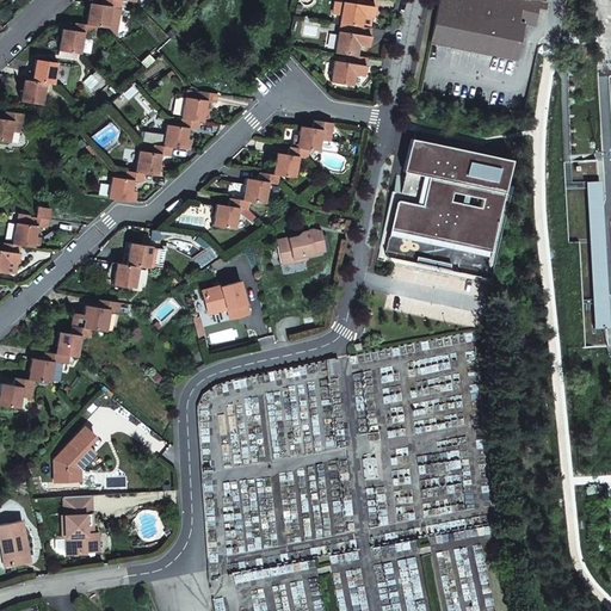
[(99,0),(99,5),(88,4),(85,25),(94,26),(109,29),(115,36),(119,0),(99,0)]
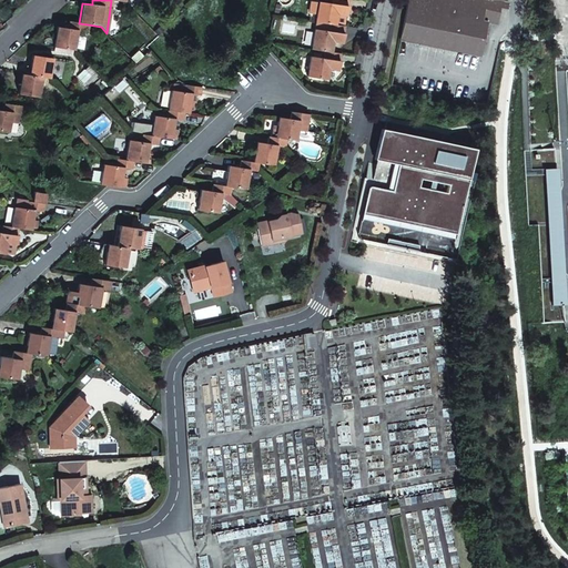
[(316,22),(330,24),(337,26),(338,13),(346,14),(348,0),(333,0),(333,3),(320,1),(316,22)]
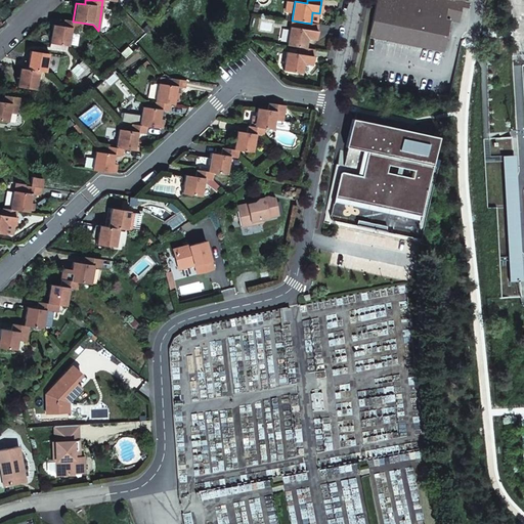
[(375,0),(368,37),(442,51),(448,20),(457,23),(461,7),(467,8),(468,0),(375,0)]
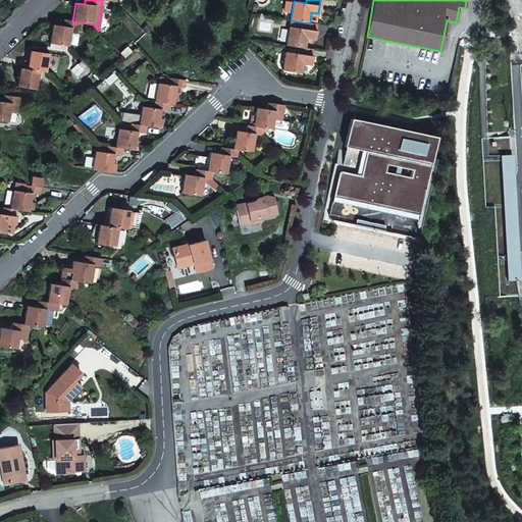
[(81,22),(72,21),(62,20),(61,27),(52,25),(49,44),(67,47),(70,30),(79,31),(81,22)]
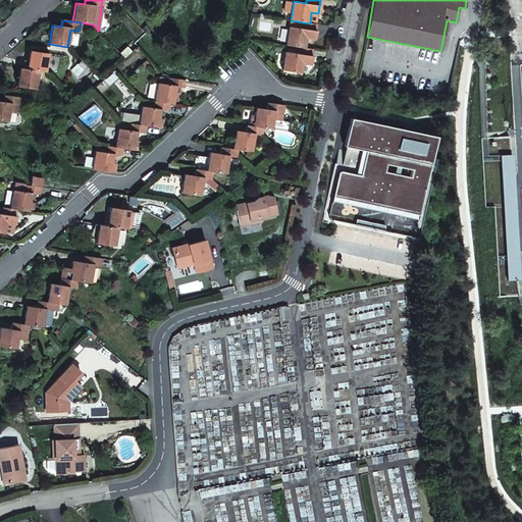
[(286,46),(299,47),(304,48),(306,48),(307,39),(315,40),(317,24),(310,23),(303,22),(302,29),(290,27),(286,46)]
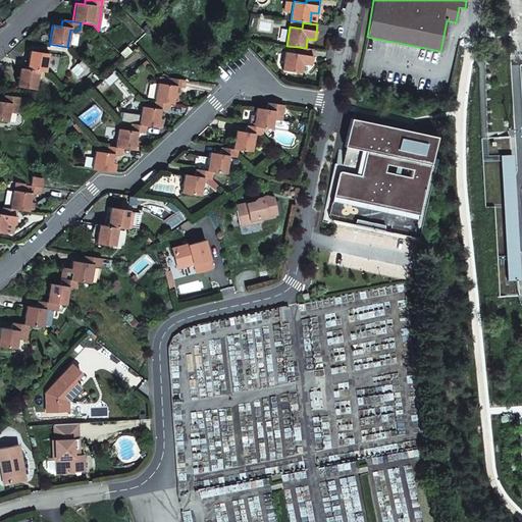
[(311,65),(313,49),(306,48),(304,48),(299,47),(299,53),(285,51),(283,70),(303,73),(304,64),(311,65)]
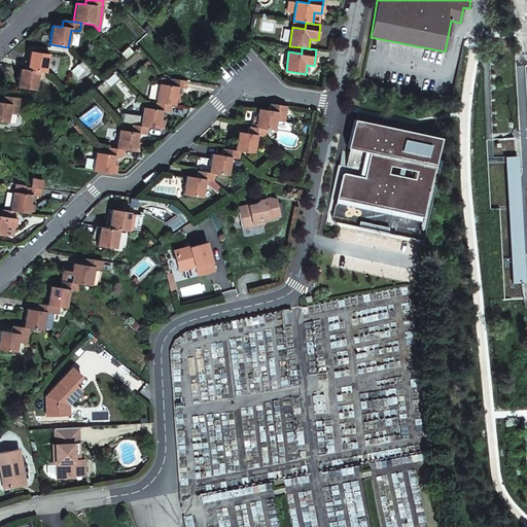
[(26,71),(38,73),(45,74),(47,56),(29,53),(26,71)]
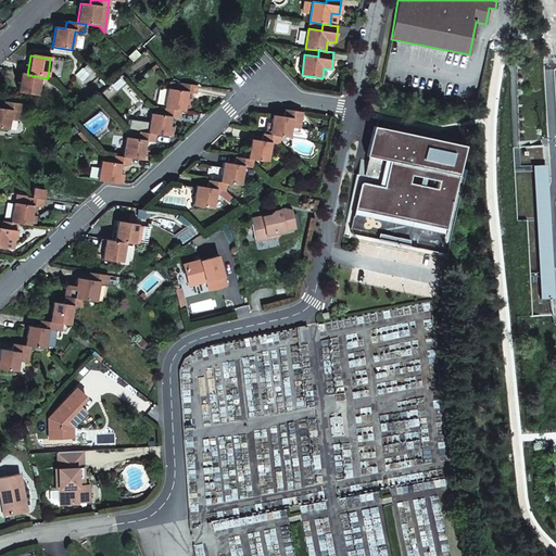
[(27,75),(21,74),(17,93),(37,97),(40,77),(27,75)]
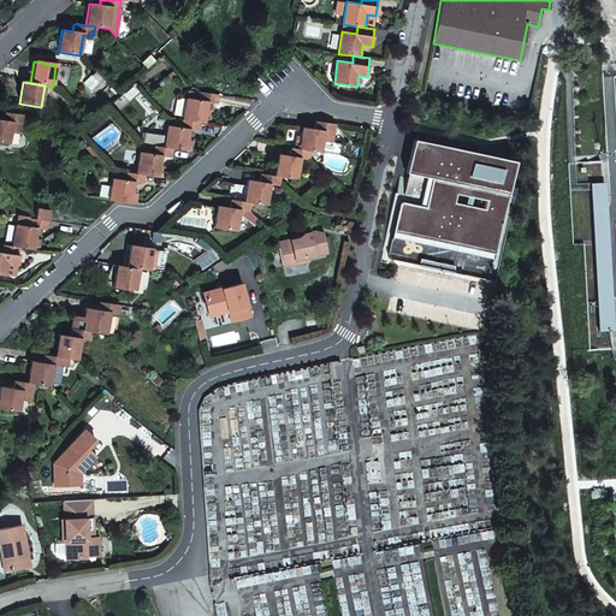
[(219,95),(201,93),(200,100),(187,98),(183,120),(201,123),(211,124),(212,113),(207,112),(208,102),(218,104),(219,95)]
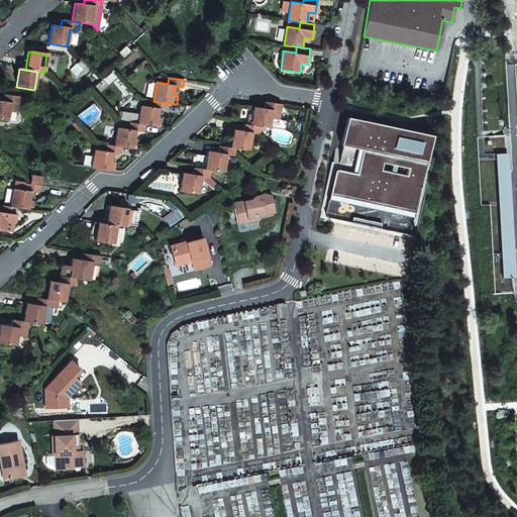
[(19,99),(2,96),(2,102),(0,102),(0,121),(7,123),(9,113),(17,114),(19,99)]
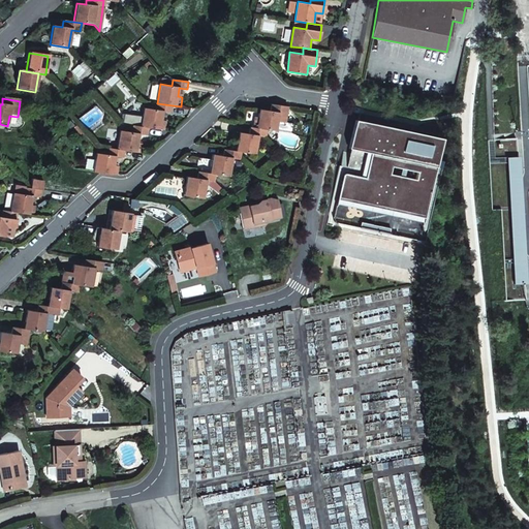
[(173,105),(157,103),(157,102),(156,110),(144,109),(142,126),(149,127),(164,130),(166,121),(163,121),(164,112),(172,113),(173,105)]
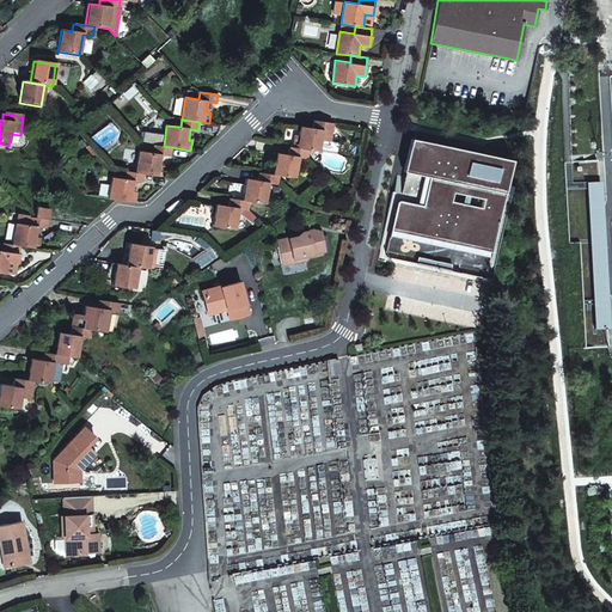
[(329,123),(314,121),(314,128),(301,126),(300,134),(297,134),(294,148),(310,151),(320,152),(322,140),(332,141),(335,124),(331,123),(329,123)]
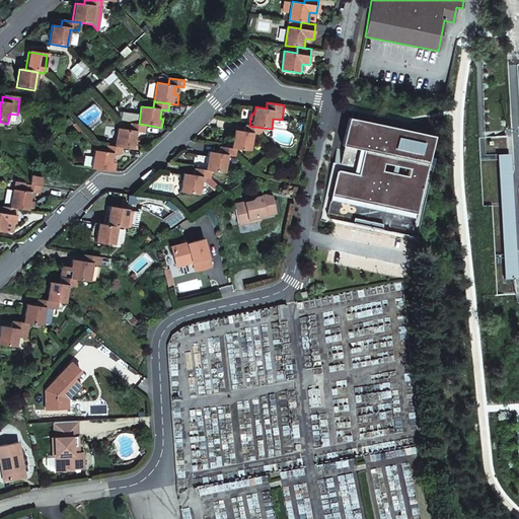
[(441,135),(350,117),(329,204),(423,221),(441,135)]
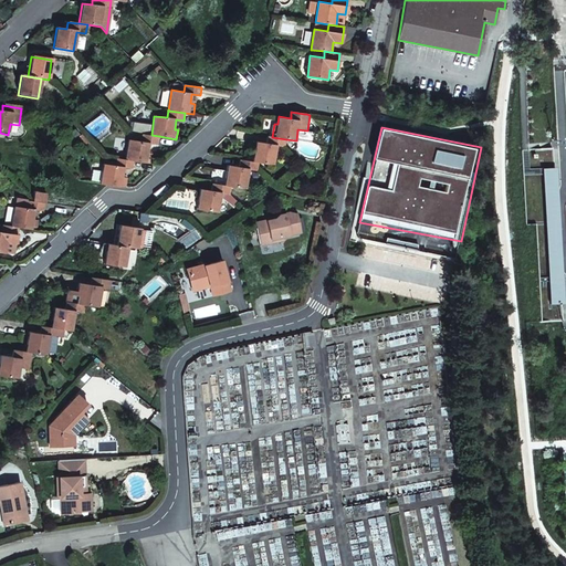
[(152,135),(143,134),(142,142),(128,139),(126,160),(134,161),(150,164),(153,154),(148,154),(150,144),(158,145),(159,136),(152,135)]
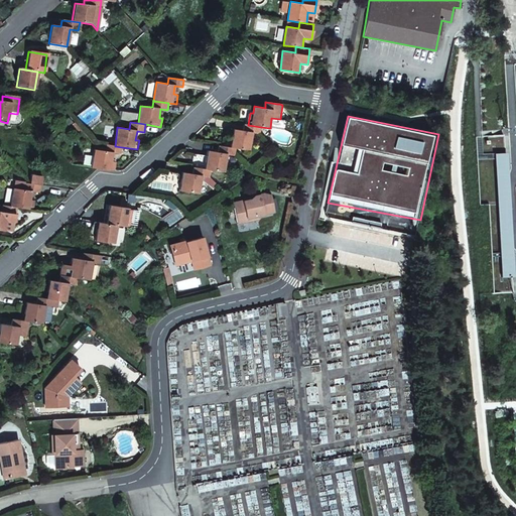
[(232,147),(237,148),(250,150),(253,132),(260,133),(261,127),(248,125),(245,124),(244,130),(234,129),(232,147)]
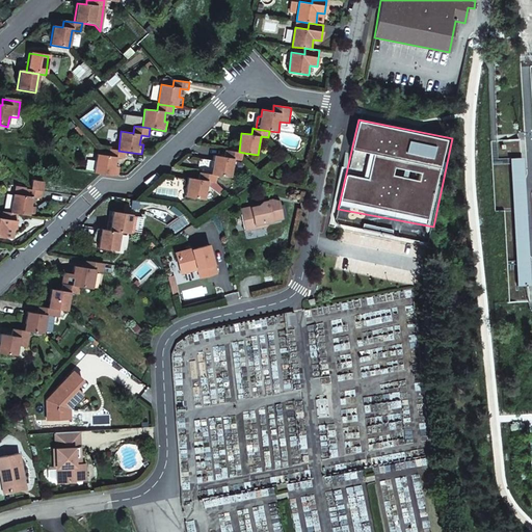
[(118,151),(109,149),(108,156),(97,154),(94,174),(118,177),(120,167),(116,167),(117,158),(125,159),(126,152),(118,151)]
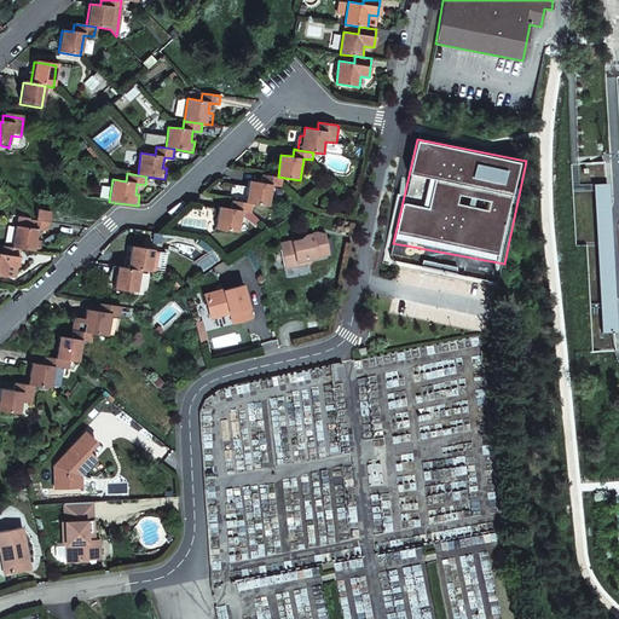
[(247,203),(254,204),(271,207),(275,186),(283,186),(284,178),(278,177),(264,174),(262,183),(250,180),(249,189),(233,186),(231,202),(233,202),(247,203)]
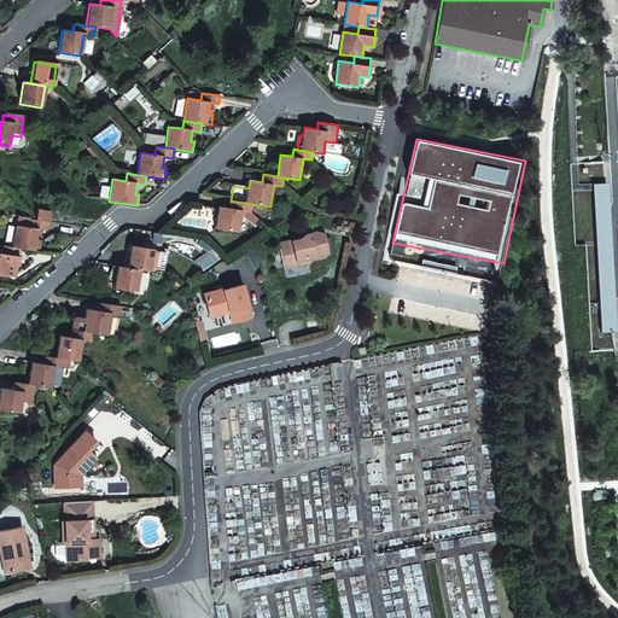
[(244,211),(252,213),(254,204),(246,203),(233,202),(232,209),(221,207),(217,229),(240,233),(243,215),(244,211)]
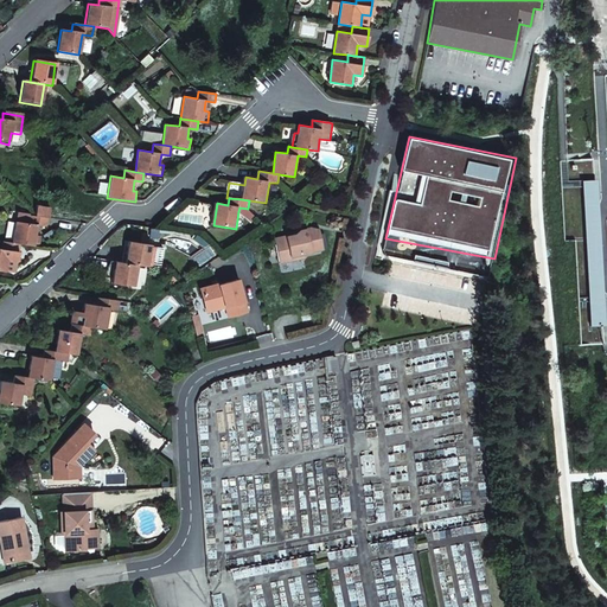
[(50,209),(38,206),(36,217),(48,219),(50,209)]
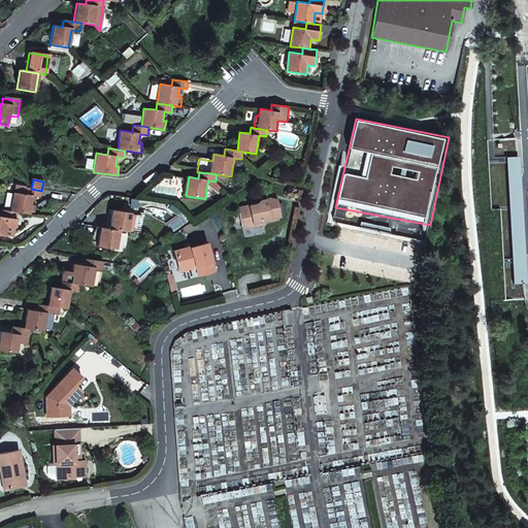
[(220,187),(216,182),(208,180),(207,184),(216,192),(220,187)]
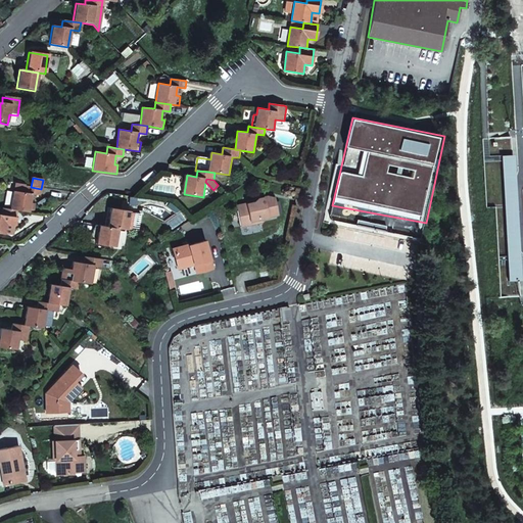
[(31,187),(27,187),(26,193),(13,191),(10,210),(18,211),(35,215),(36,204),(32,204),(33,195),(40,196),(41,189),(31,187)]
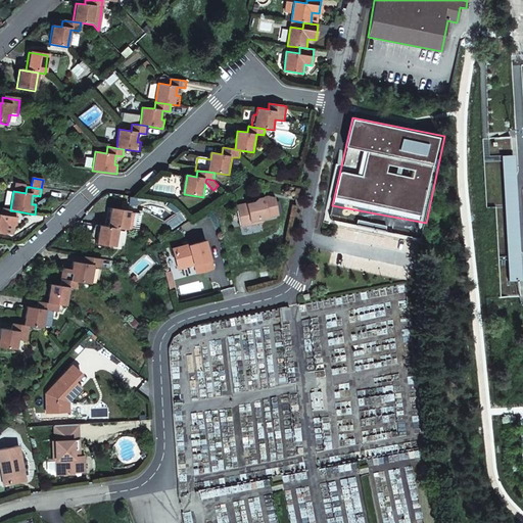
[(237,206),(242,227),(251,225),(250,221),(262,219),(279,215),(275,198),(267,196),(257,198),(255,202),(248,204),(237,206)]
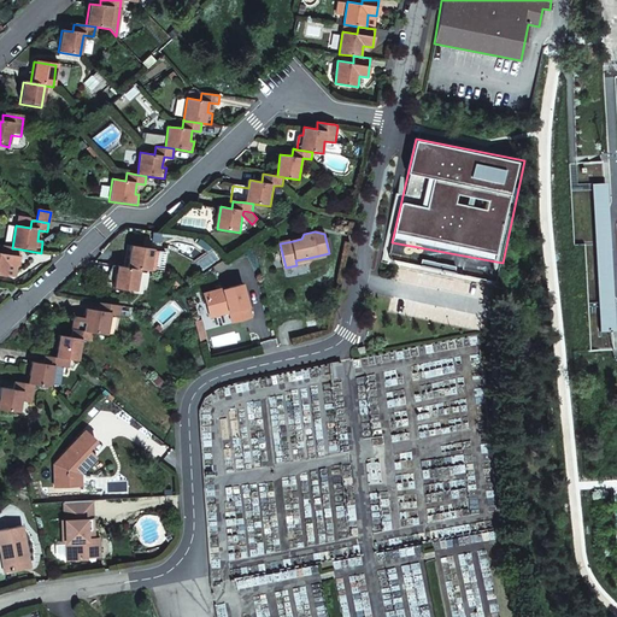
[(12,248),(4,247),(1,254),(0,253),(0,276),(6,277),(9,266),(18,268),(22,250),(12,248)]
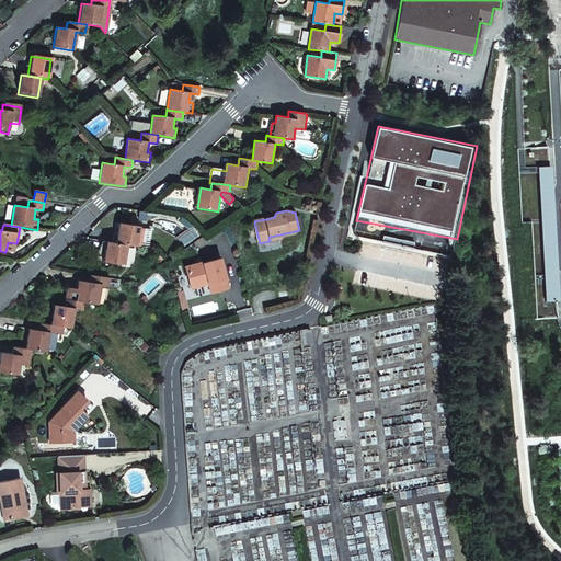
[(128,247),(137,248),(137,245),(148,247),(150,230),(139,229),(140,227),(121,225),(117,244),(128,247)]
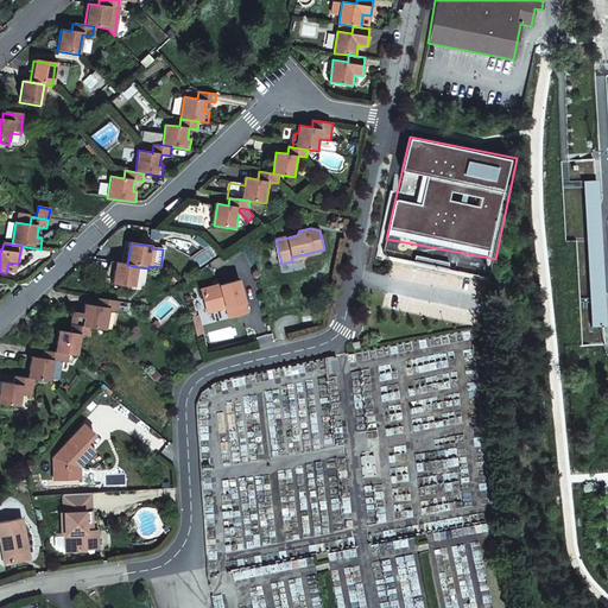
[(127,265),(116,264),(113,285),(135,287),(139,267),(127,265)]
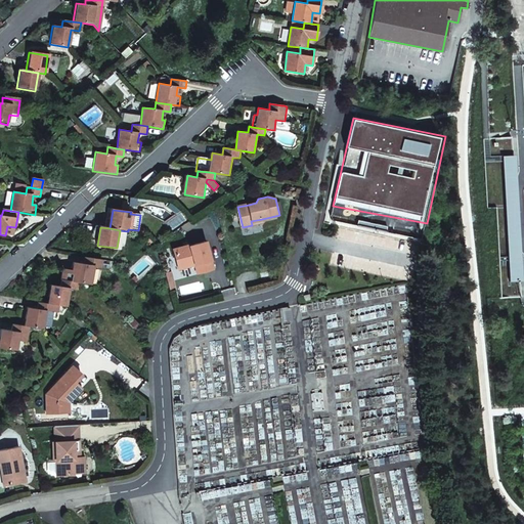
[(73,282),(80,284),(91,285),(94,268),(102,269),(103,262),(87,259),(86,265),(75,264),(74,271),(64,270),(62,280),(73,282)]
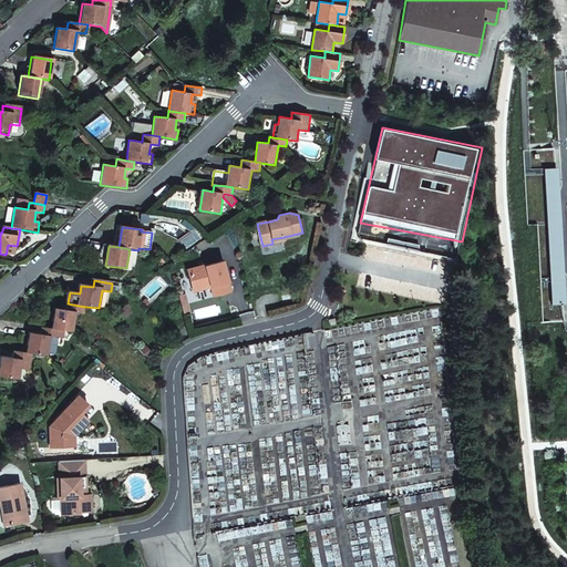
[(52,330),(60,331),(73,332),(75,313),(84,315),(86,307),(79,306),(68,303),(66,311),(55,309),(52,330)]
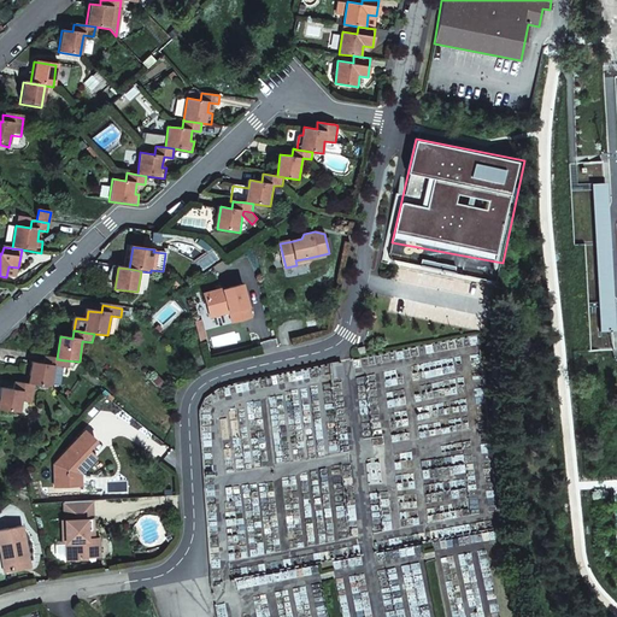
[(35,386),(51,388),(53,368),(64,369),(65,360),(57,359),(46,357),(45,364),(31,363),(28,385),(35,386)]
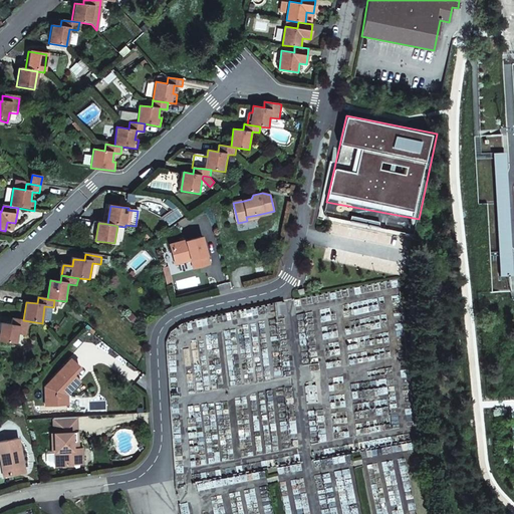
[(27,335),(29,321),(23,320),(12,318),(11,325),(1,323),(0,330),(0,341),(17,344),(18,334),(27,335)]
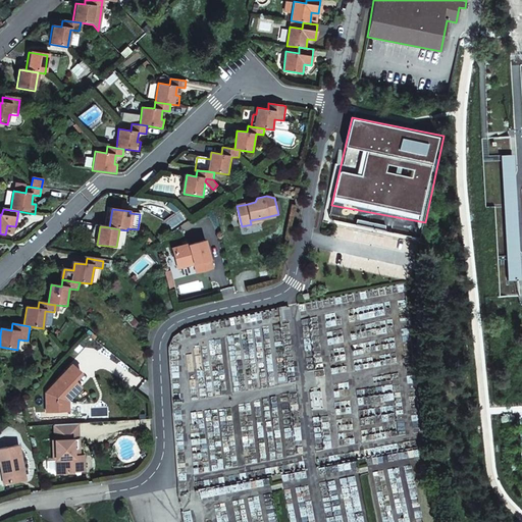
[(82,386),(75,381),(83,373),(72,365),(46,394),(48,412),(69,411),(69,401),(82,386)]
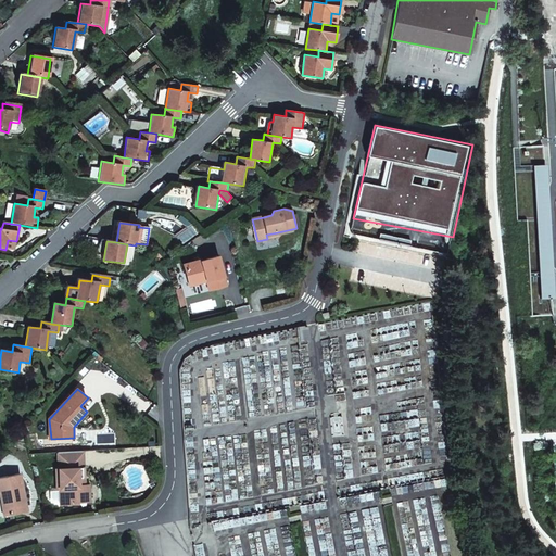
[(86,468),(85,452),(59,453),(62,504),(79,503),(79,501),(84,498),(91,497),(90,484),(80,484),(79,469),(86,468)]
